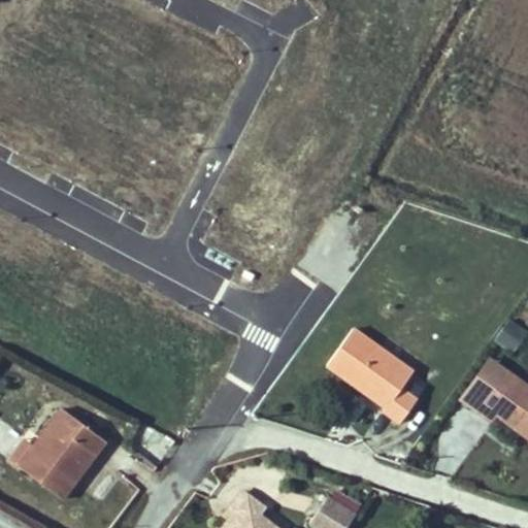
[(510,351),(525,331),(508,320),(494,339),(510,351)]
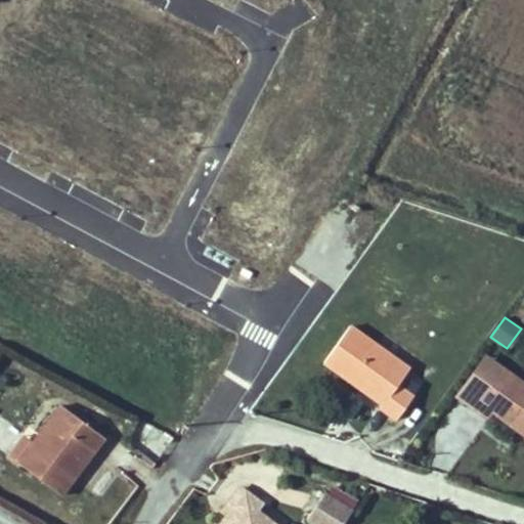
[(397,386),(409,368),(350,325),(323,362),(362,390),(365,386),(386,400),(383,404),(381,408),(396,420),(412,397),(397,386)]
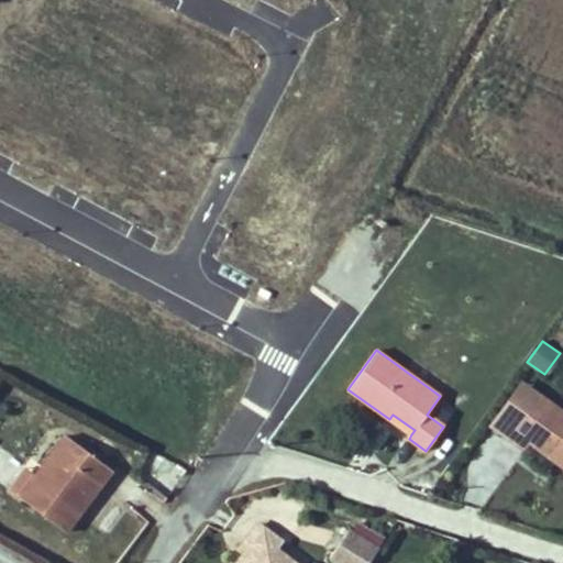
[(514,432),(525,418),(512,410),(529,387),(523,383),(492,427),(525,450),(529,443),(514,432)]
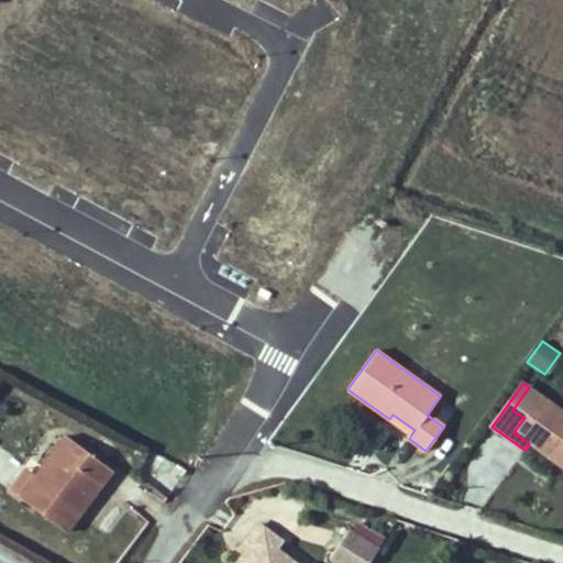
[(562,411),(529,387),(512,410),(525,418),(514,432),(562,466),(562,411)]
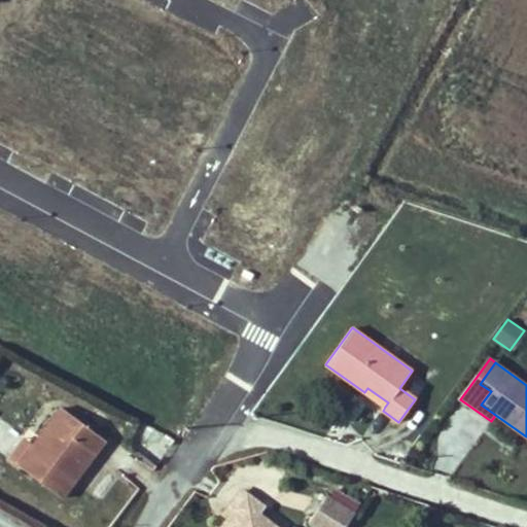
[(388,402),(367,388),(364,392),(385,407),(388,402)]
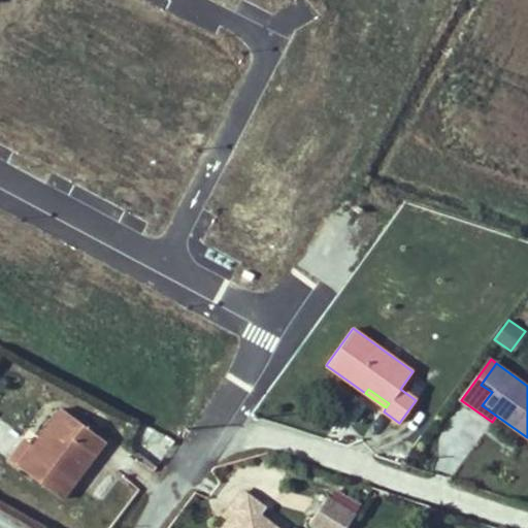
[(62,499),(105,441),(62,408),(18,466),(62,499)]
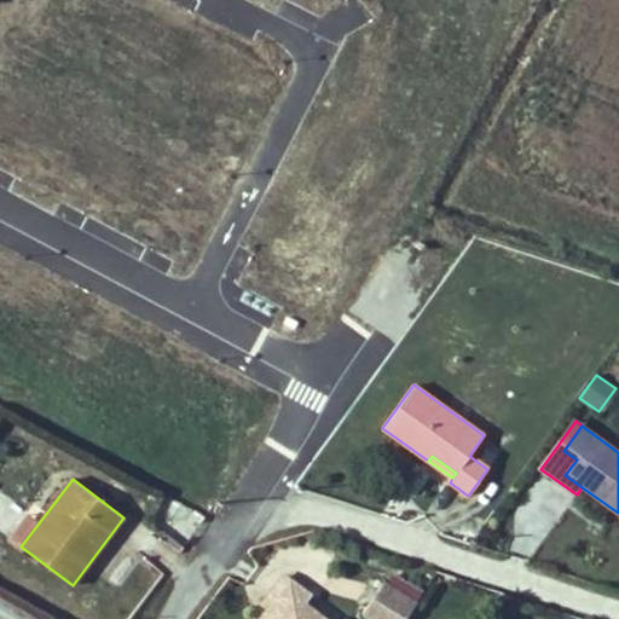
[(21,547),(39,522),(28,514),(10,538),(21,547)]
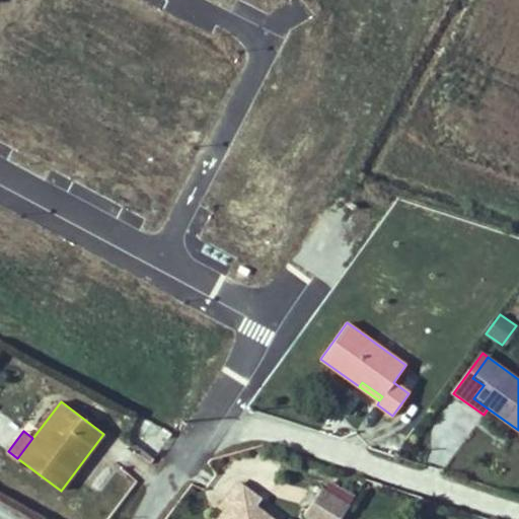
[(348,506),(353,498),(328,483),(323,491),(348,506)]
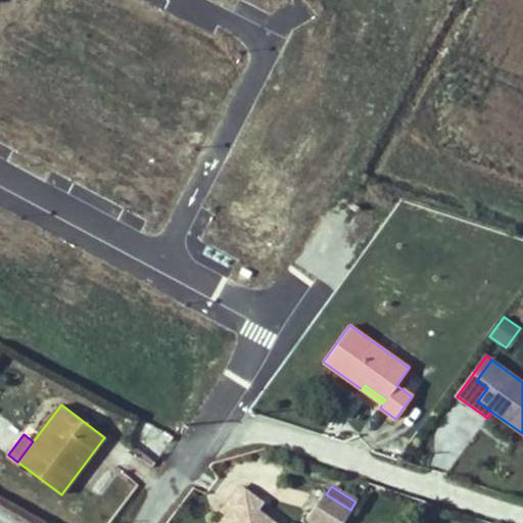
[(273,522),(257,511),(263,504),(240,487),(221,512),(226,515),(233,521),(230,522),(273,522)]
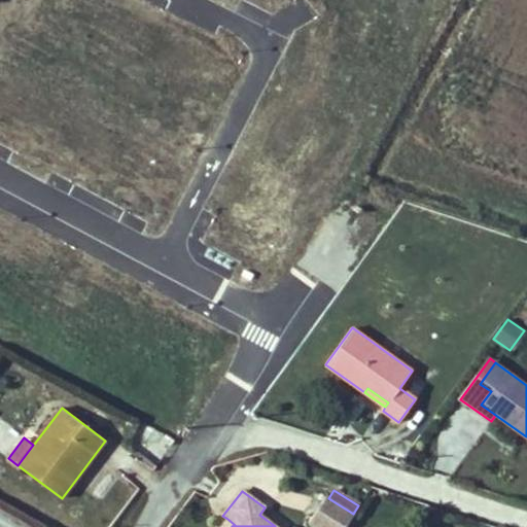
[(328,498),(326,496),(309,522),(316,526),(343,526),(353,514),(328,498)]
